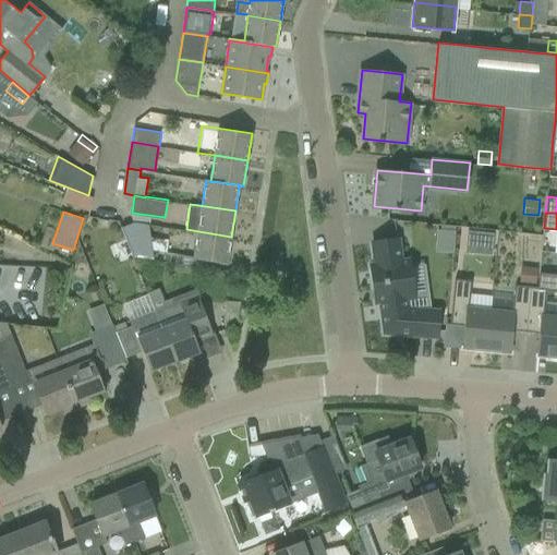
[(134,255),(146,256),(154,258),(148,224),(141,222),(133,221),(122,225),(134,255)]
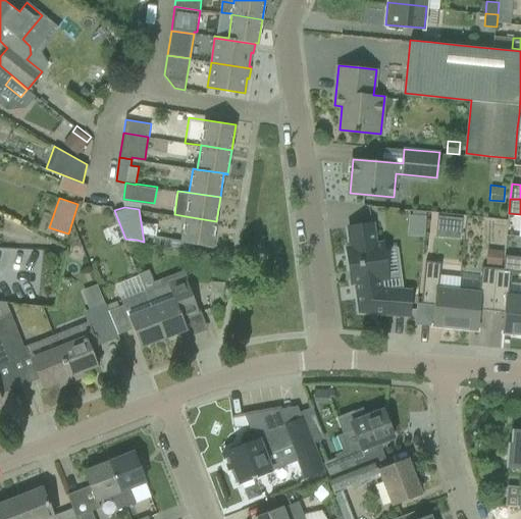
[(409,213),(407,234),(424,235),(426,210),(413,209),(413,214),(409,213)]
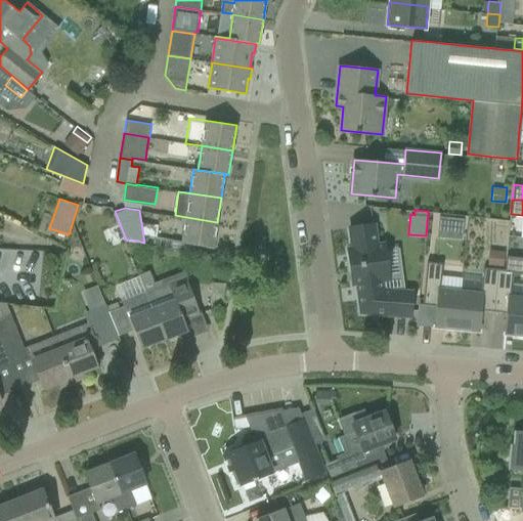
[(439,215),(437,235),(446,236),(448,216),(439,215)]
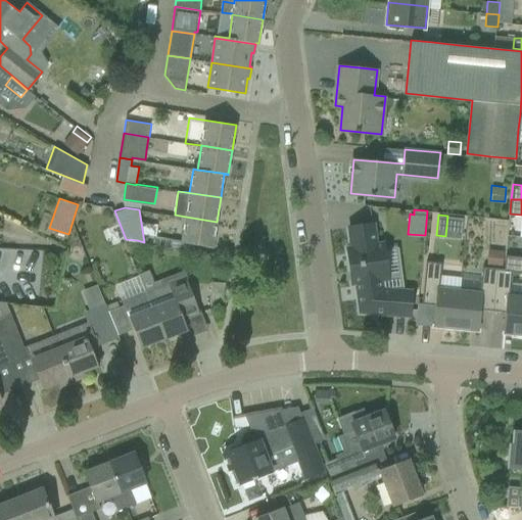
[(170,245),(192,249),(193,244),(212,246),(217,222),(186,217),(182,239),(171,237),(170,245)]
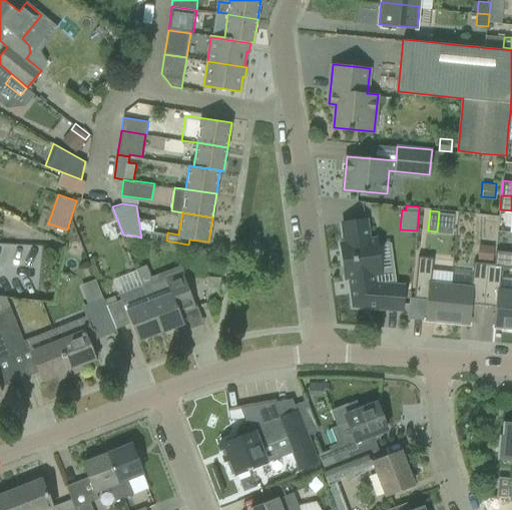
[(366,218),(343,221),(345,241),(341,242),(345,278),(350,277),(353,306),(402,309),(404,285),(375,283),(374,274),(381,273),(377,237),(369,238),(366,218)]
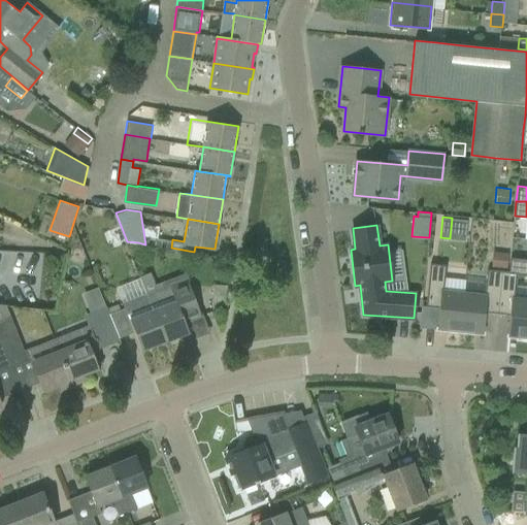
[(493,251),(491,267),(506,269),(508,252),(493,251)]
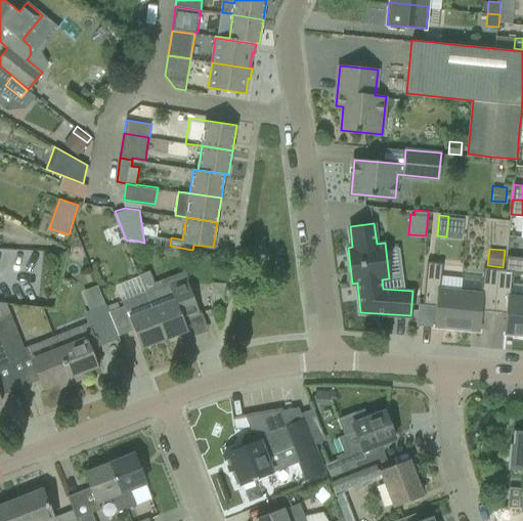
[(522,256),(507,255),(507,256),(505,268),(505,270),(513,270),(522,271),(522,256)]
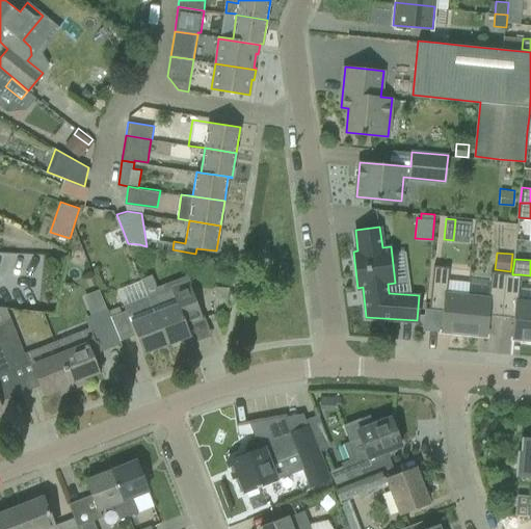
[(468,294),(447,292),(449,266),(433,265),(429,308),(443,310),(441,332),(463,334),(468,294)]
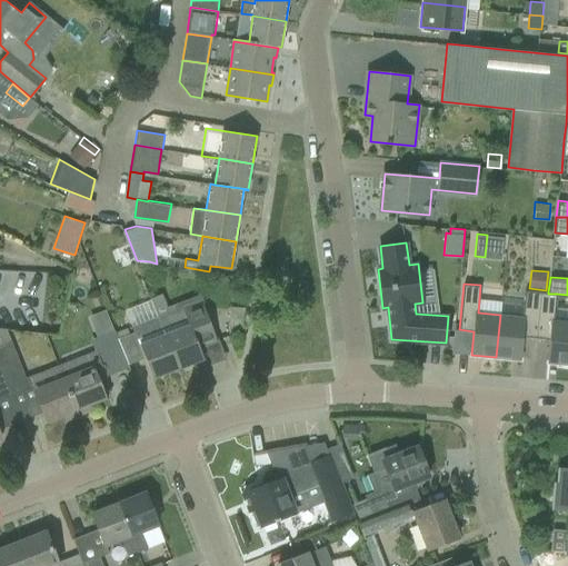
[(526,289),(522,317),(500,315),(496,357),(520,359),(524,336),(536,338),(541,290),(526,289)]
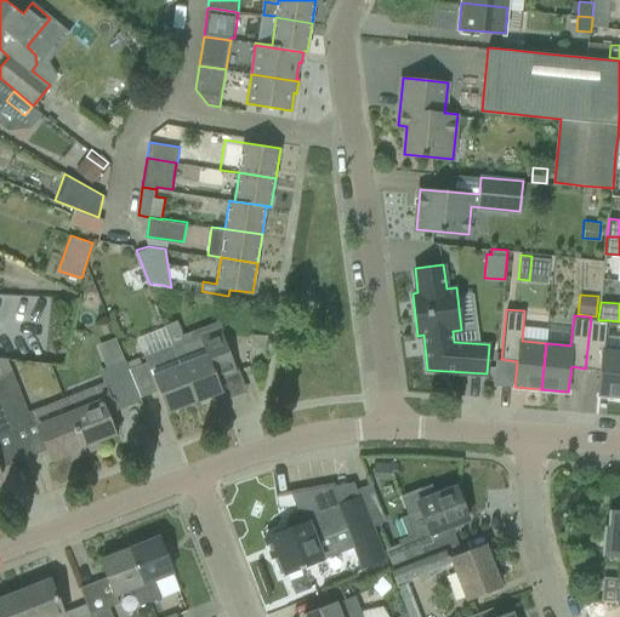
[(619,348),(606,347),(608,320),(598,320),(598,318),(591,316),(585,369),(599,370),(597,394),(619,396),(619,348)]
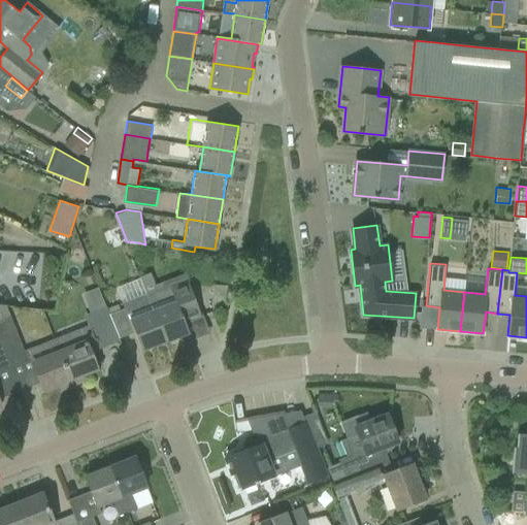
[(162,287),(146,293),(166,341),(190,332),(185,321),(200,315),(186,277),(162,287)]
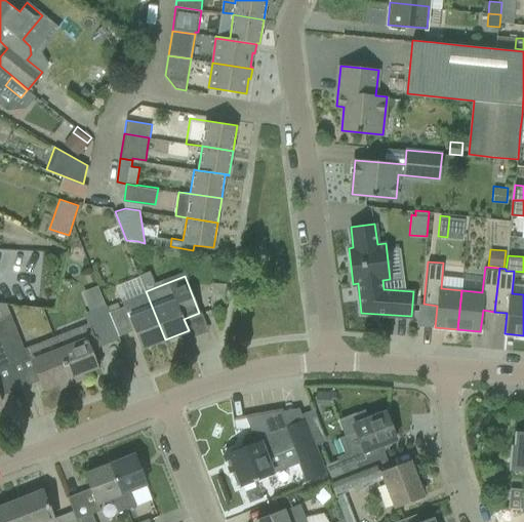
[(213,283),(210,300),(211,307),(223,303),(226,285),(213,283)]
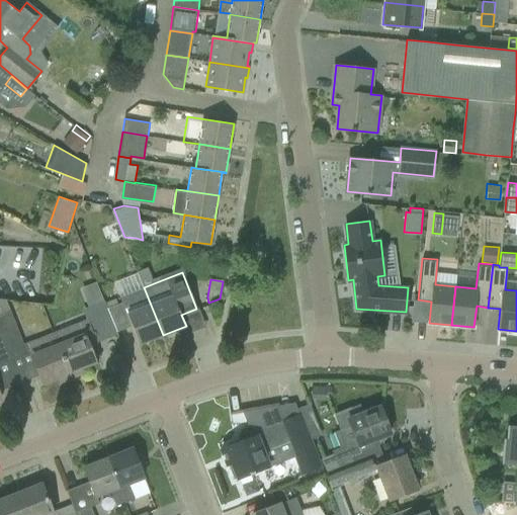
[(119,304),(108,308),(117,331),(118,331),(133,325),(140,344),(163,335),(144,287),(123,295),(123,294),(120,296),(123,302),(119,304)]
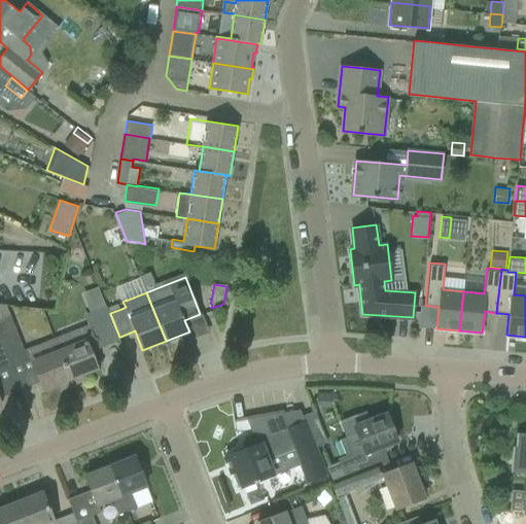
[(6,303),(0,302),(0,337),(11,364),(20,361),(29,358),(25,349),(6,303)]
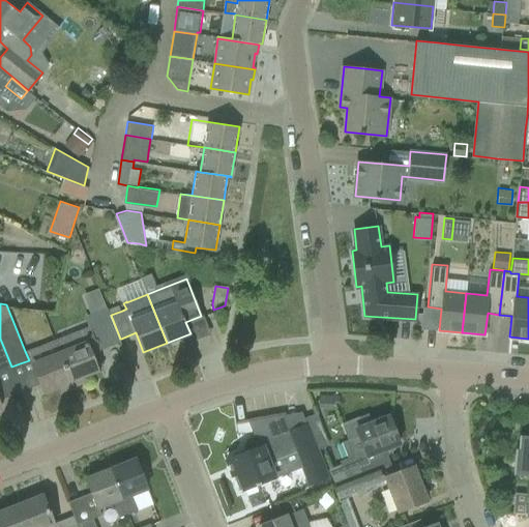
[(120,304),(109,309),(111,315),(122,311),(120,304)]
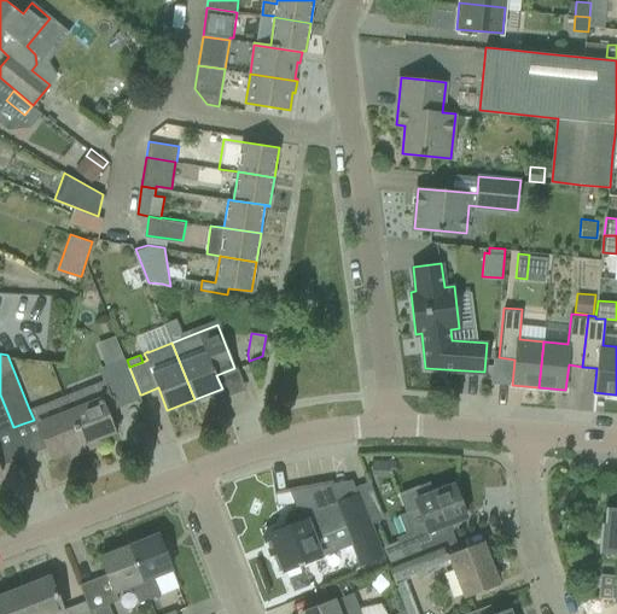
[(129,367),(110,374),(122,405),(141,397),(140,395),(129,367)]
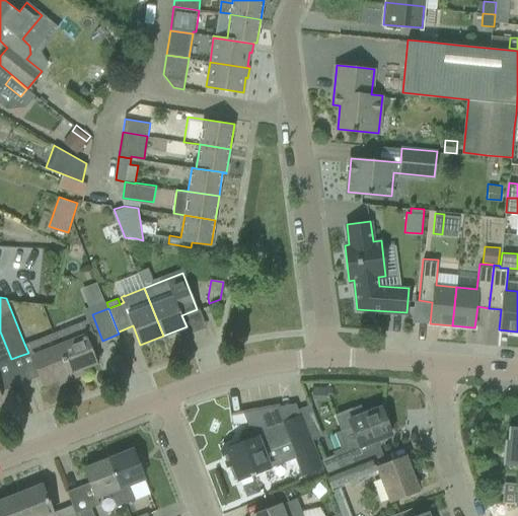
[(88,318),(54,332),(70,372),(82,367),(96,362),(89,345),(97,343),(88,318)]
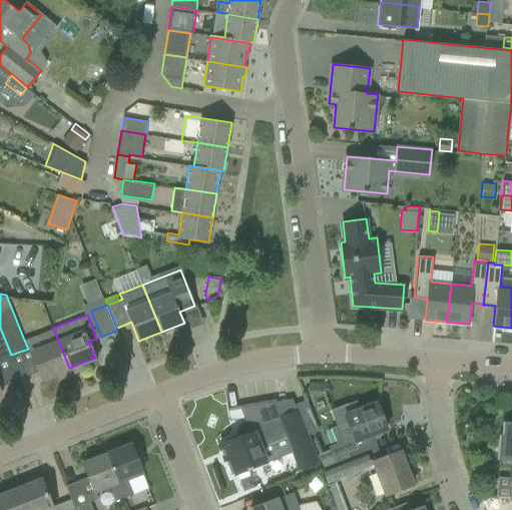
[(0,359),(11,355),(0,328),(0,359)]
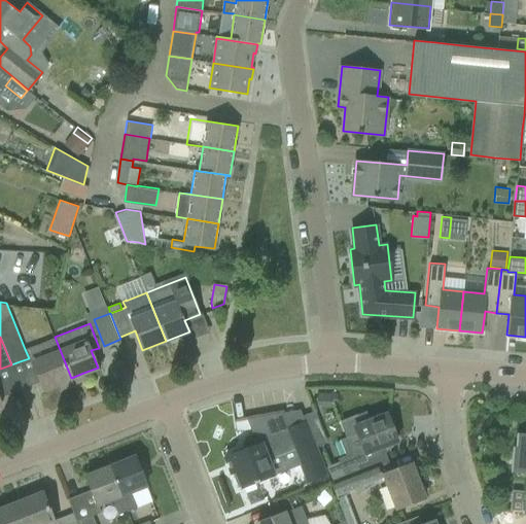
[(42,342),(28,348),(44,388),(59,383),(71,378),(55,337),(42,342)]
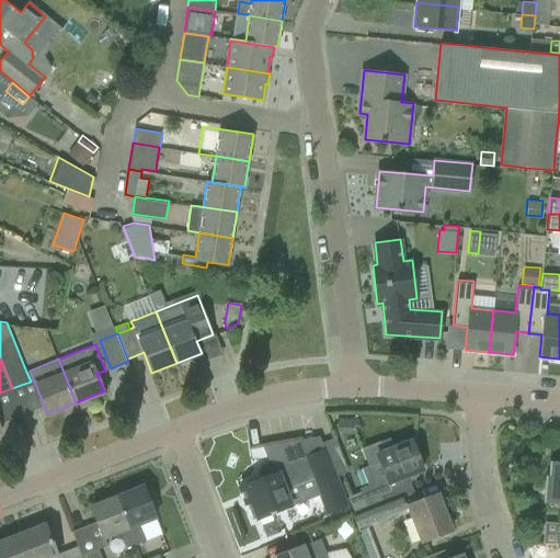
[(365,496),(368,504),(413,487),(409,475),(423,469),(411,440),(393,446),(390,437),(363,448),(369,464),(362,467),(369,484),(362,487),(365,496)]
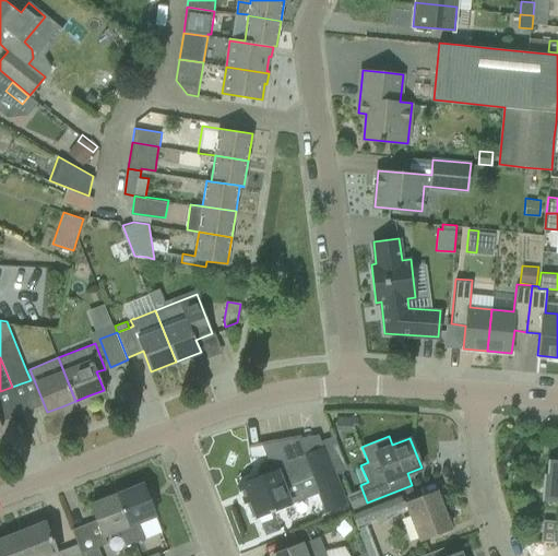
[(246,482),(238,485),(244,500),(245,501),(247,500),(252,516),(258,513),(258,515),(319,492),(327,510),(346,503),(339,484),(325,451),(324,447),(306,454),(300,437),(262,444),(269,459),(261,462),(258,470),(260,476),(246,482)]
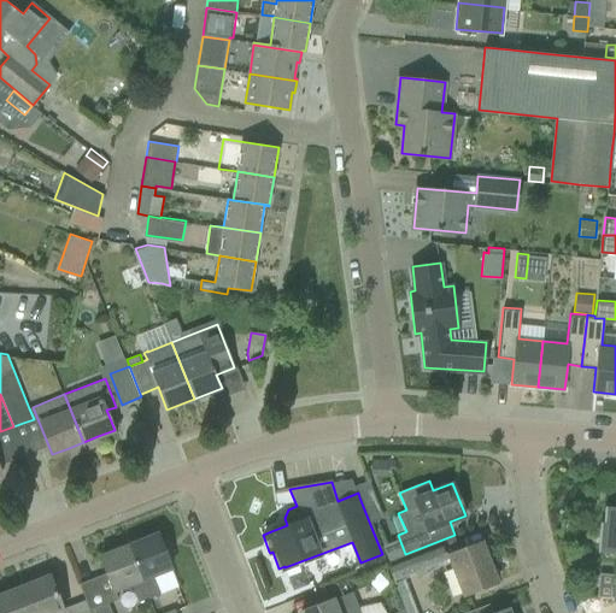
[(615,506),(605,506),(604,523),(600,522),(598,550),(615,552),(615,506)]
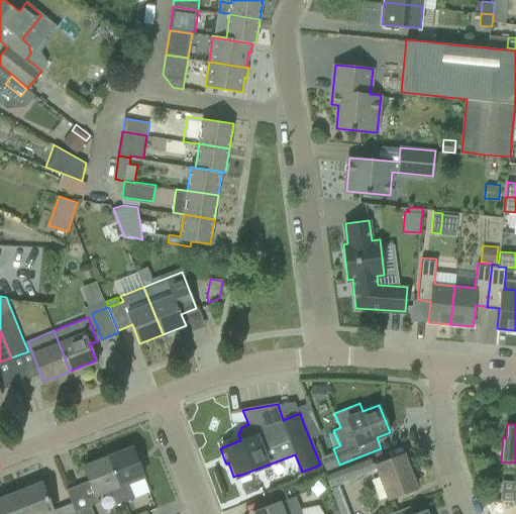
[(108,456),(125,500),(135,496),(129,481),(143,476),(132,447),(108,456)]
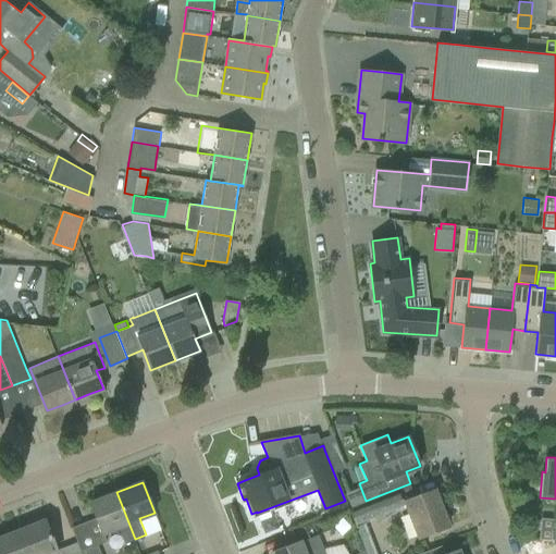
[(407,502),(420,536),(449,525),(436,490),(416,497),(410,483),(366,501),(350,506),(357,521),(386,511),(407,502)]
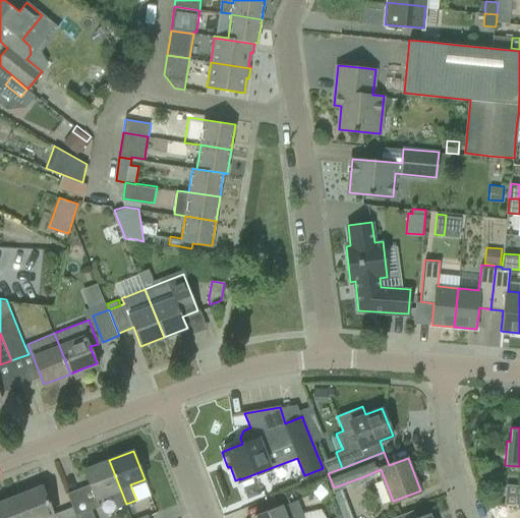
[(112,492),(118,507),(126,504),(109,460),(85,469),(97,498),(112,492)]
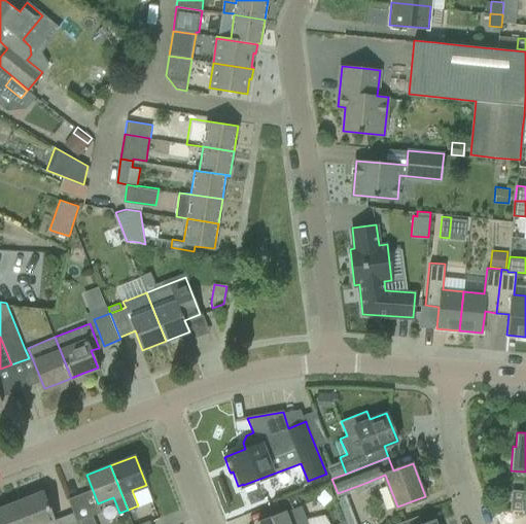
[(525,497),(525,490),(512,489),(510,510),(525,511),(525,497)]
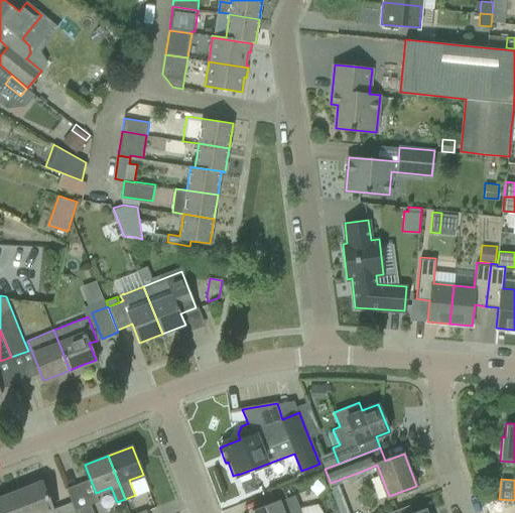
[(42,482),(15,493),(22,512),(52,512),(54,512),(52,509),(49,501),(42,482)]
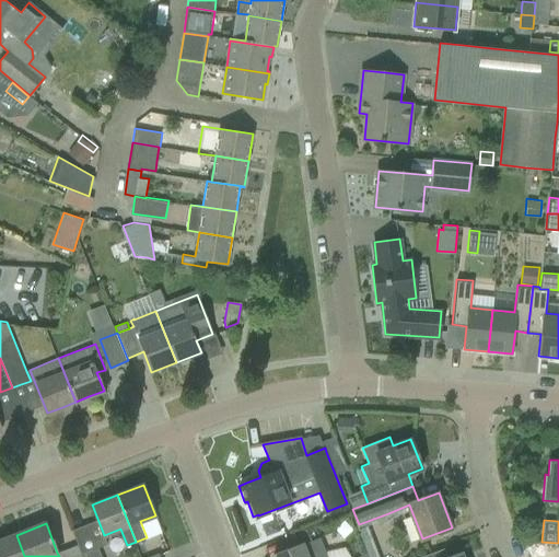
[(369,552),(370,556),(381,556),(369,524),(360,529),(369,552)]
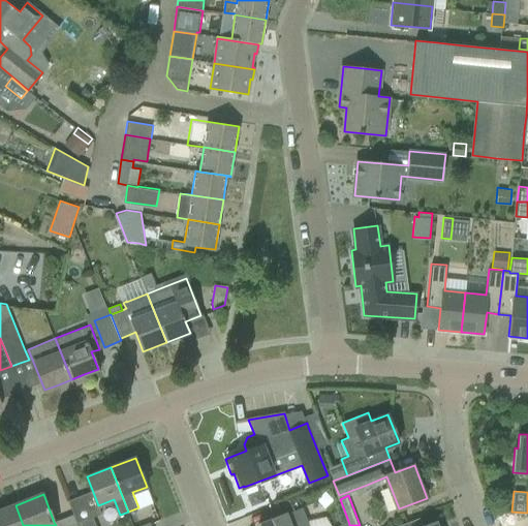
[(23,525),(16,505),(0,511),(0,525),(23,525)]
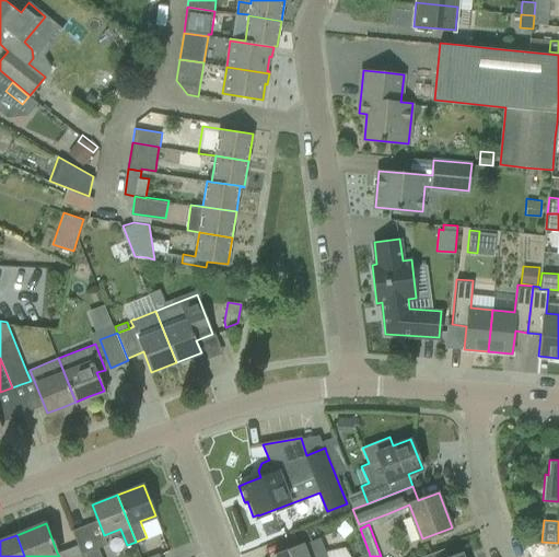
[(303,542),(274,555),(274,556),(370,556),(369,552),(354,556),(329,556),(327,550),(322,536),(304,543),(303,542)]
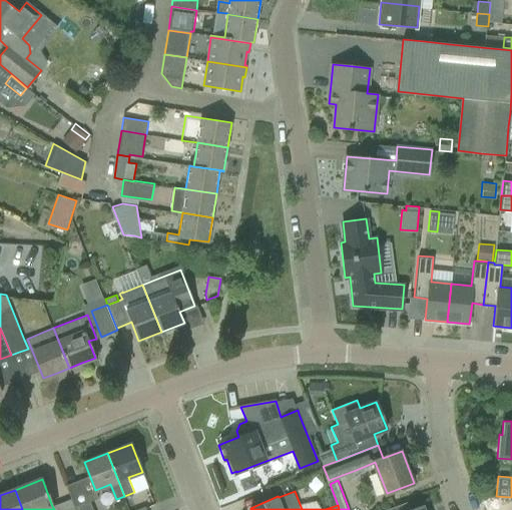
[(75,506),(76,509),(94,509),(94,508),(91,499),(75,506)]
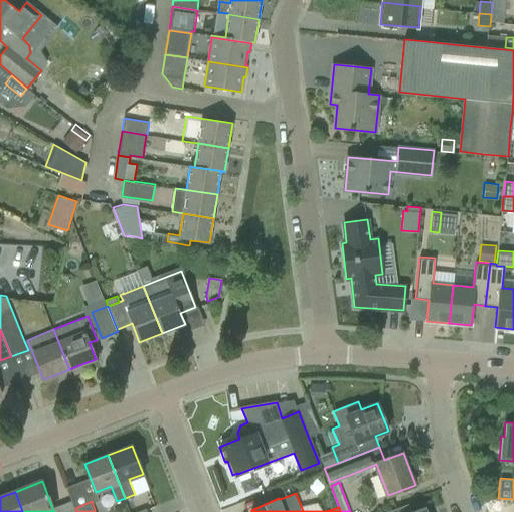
[(425,511),(424,508),(412,511),(411,511),(408,503),(385,511),(425,511)]
